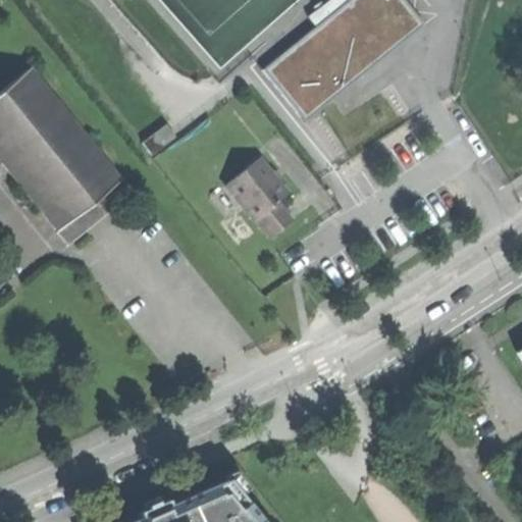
[(316,27),(262,70),(304,122),(424,25),(404,0),(329,0),(308,17),(316,27)]
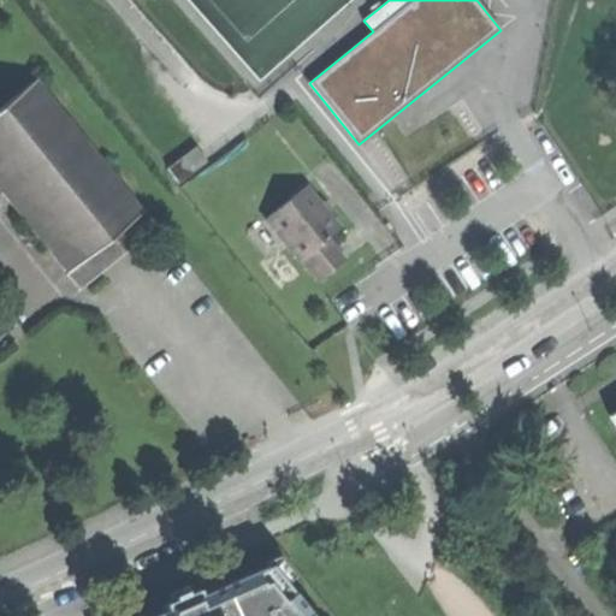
[(36,80),(0,107),(0,194),(80,290),(157,229),(36,80)]
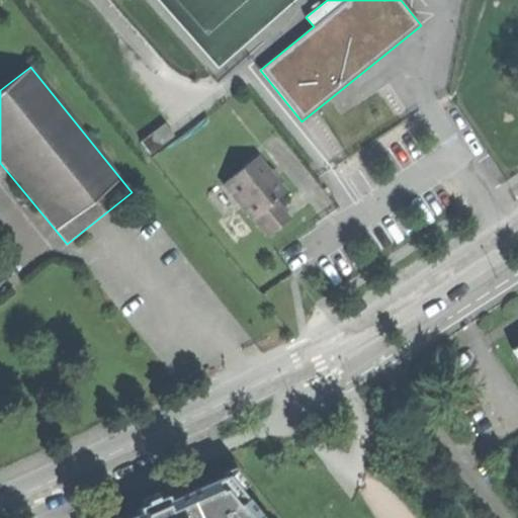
[(141,142),(151,155),(174,136),(164,123),(141,142)]
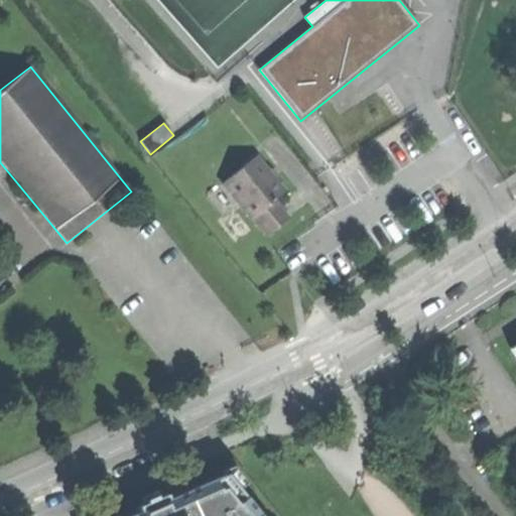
[(256,156),(223,183),(266,237),(279,227),(289,218),(275,200),(284,191),(256,156)]
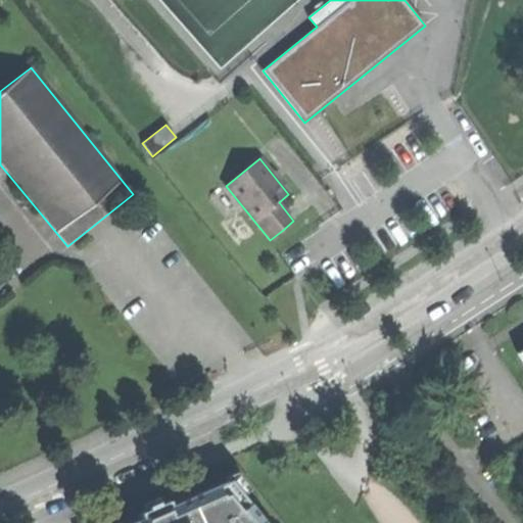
[(262,522),(229,481),(170,507),(168,502),(152,508),(138,514),(140,520),(132,522),(262,522)]
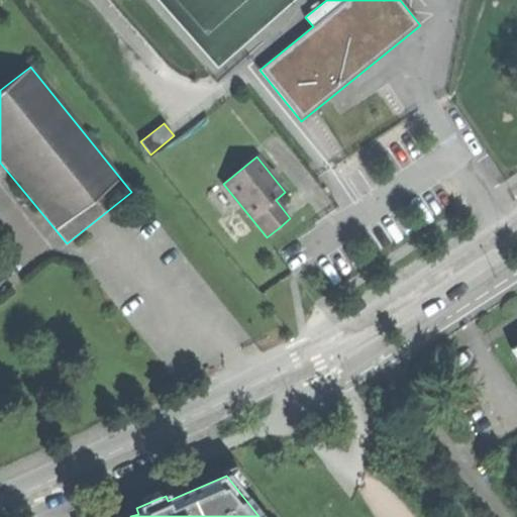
All buildings are outlined.
